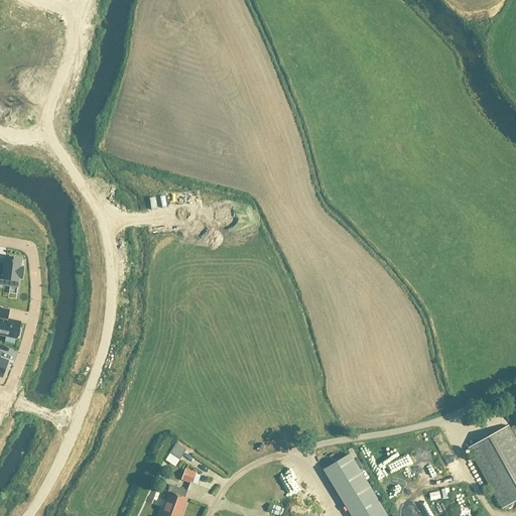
[(0,269),(0,285),(9,287),(10,283),(18,284),(19,278),(22,279),(23,268),(20,268),(21,260),(5,258),(3,270),(0,269)]
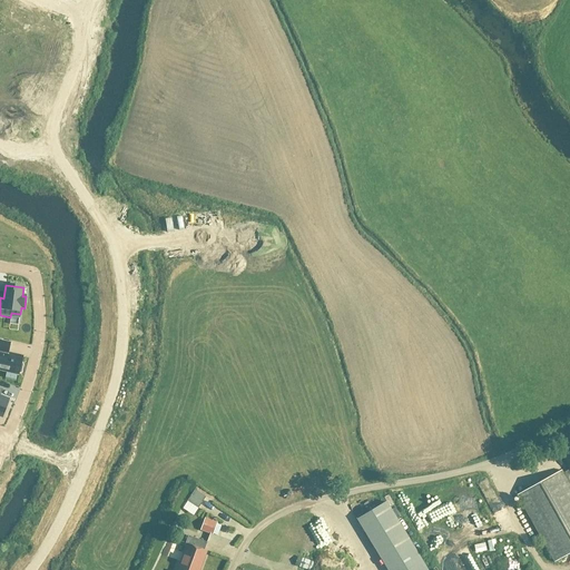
[(0,340),(0,370),(19,374),(21,374),(23,365),(21,365),(23,357),(8,354),(11,343),(0,340)]
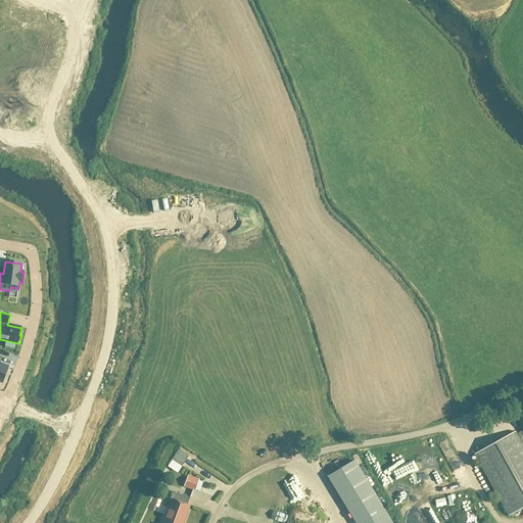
[(514,432),(474,455),(509,516),(522,508),(522,414),(517,417),(522,431),(516,435),(514,432)]
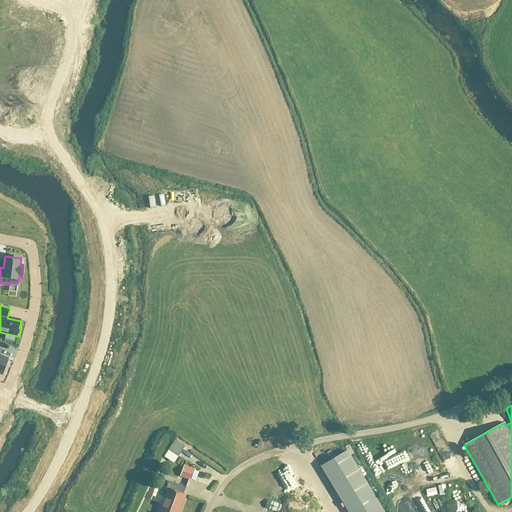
[(169,452),(177,457),(184,447),(182,446),(174,441),(168,451),(169,452)]
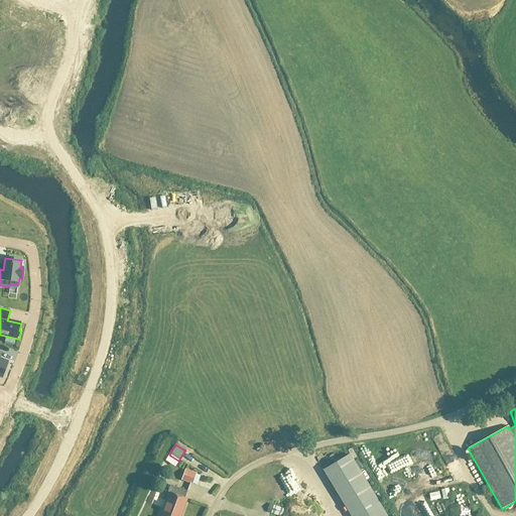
[(386,515),(350,454),(323,470),(349,515),(386,515)]
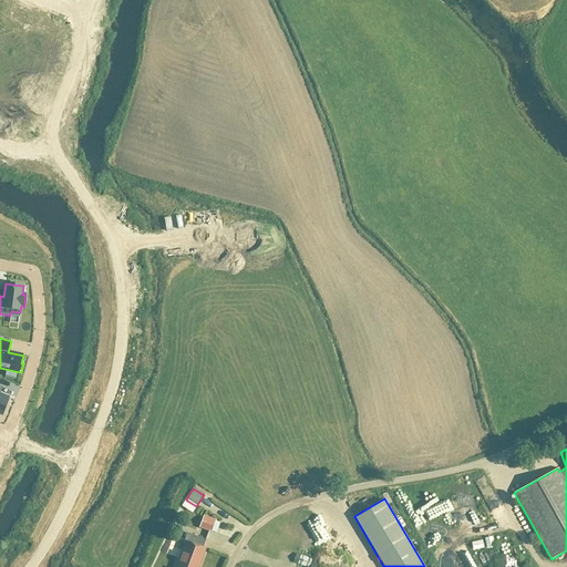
[(210,533),(215,521),(204,516),(199,528),(210,533)]
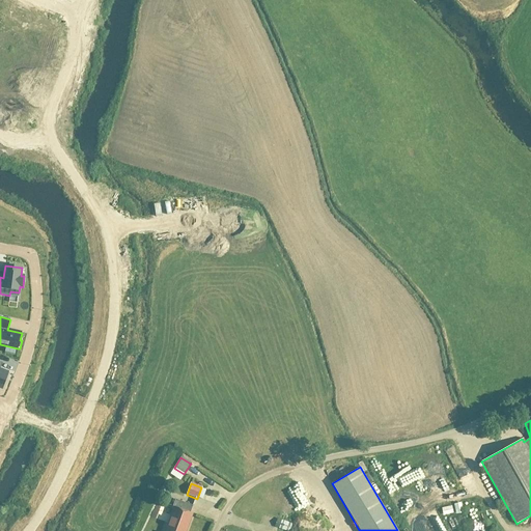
[(174,508),(165,530),(185,530),(192,514),(190,513),(192,506),(175,500),(172,508),(174,508)]
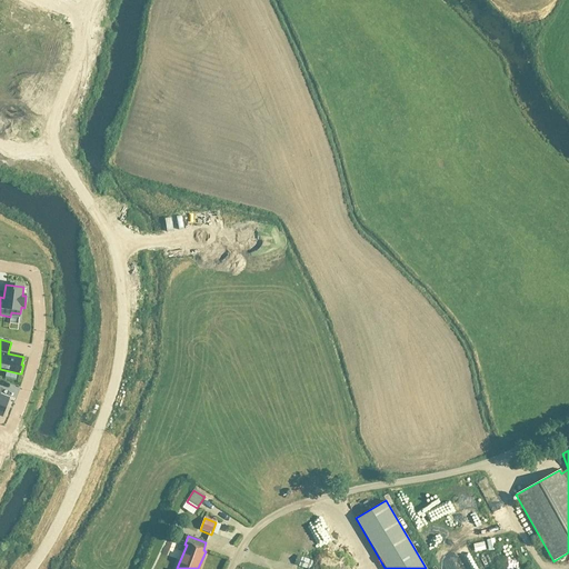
[(496,549),(493,539),(487,541),(488,550),(496,549)]
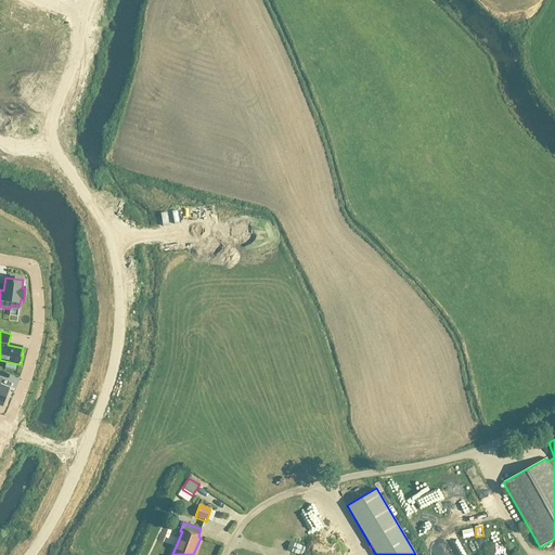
[(334,536),(327,541),(337,553),(343,549),(334,536)]
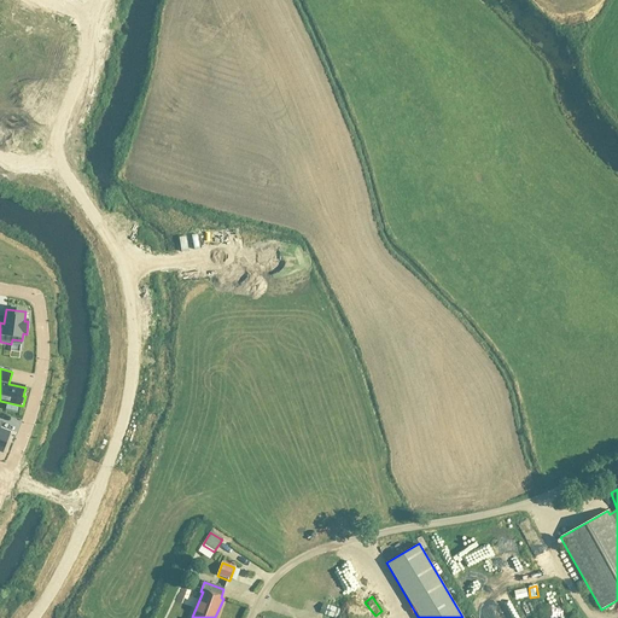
[(331,617),(336,617),(339,611),(327,606),(324,616),(331,617)]
